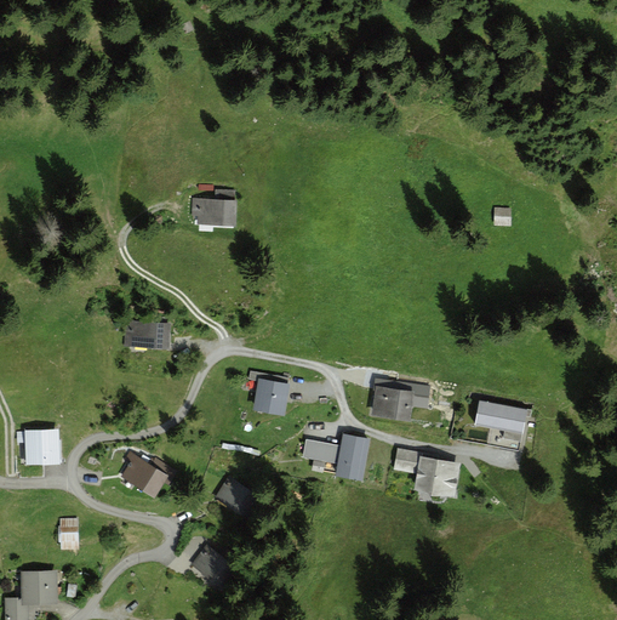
[(235,231),(236,202),(193,202),(193,229),(235,231)]
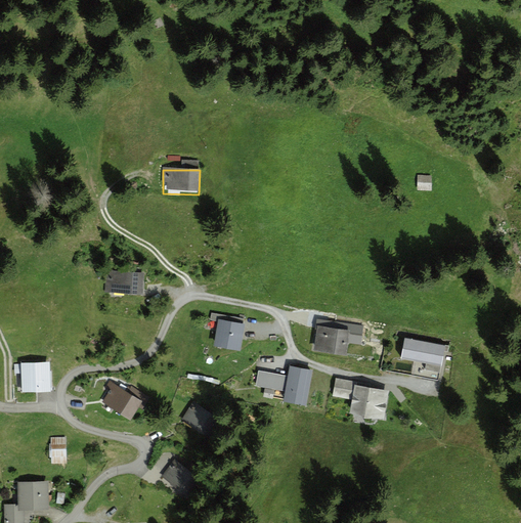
[(431,178),(417,178),(417,191),(431,191),(431,178)]
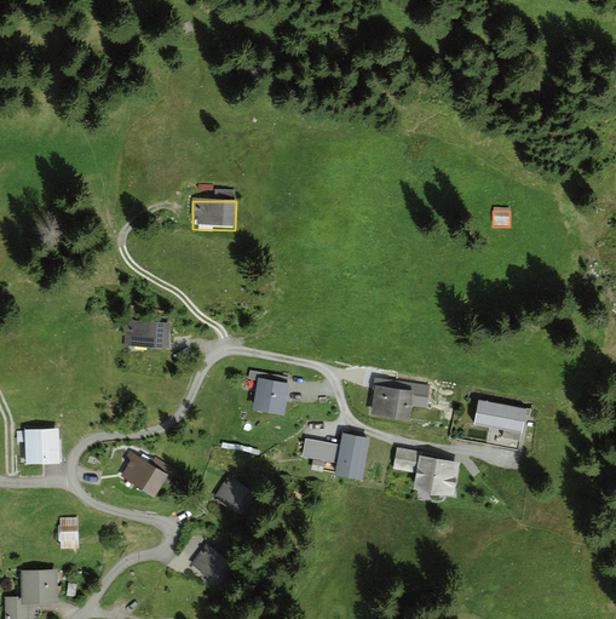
[(126,320),(124,343),(173,347),(174,322),(126,320)]
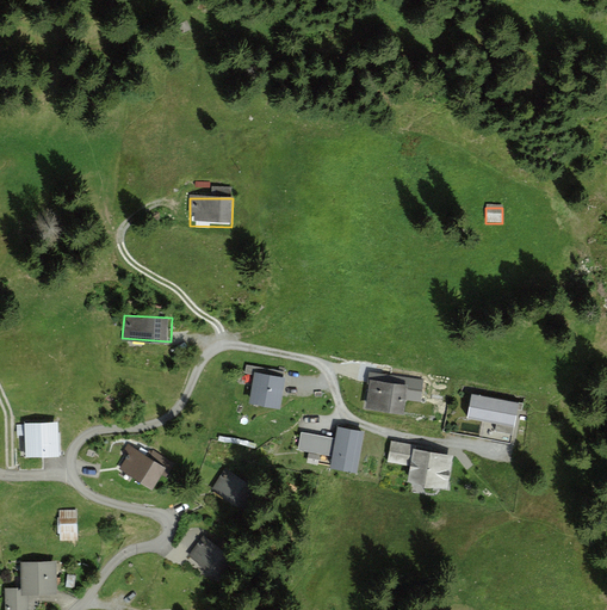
[(255,373),(251,402),(283,407),(287,377),(255,373)]
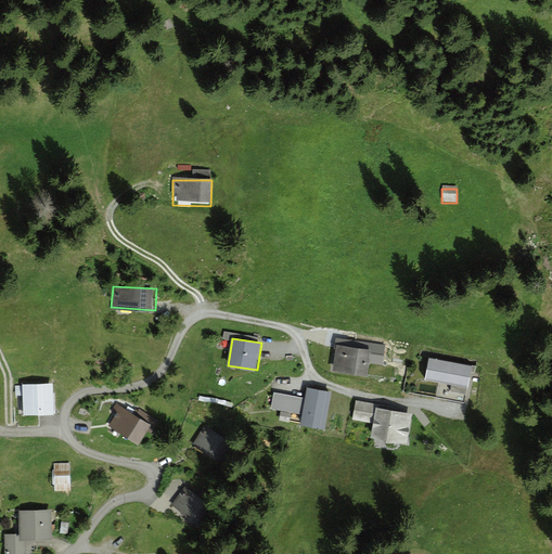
[(374,350),(337,344),(333,370),(371,375),(374,350)]
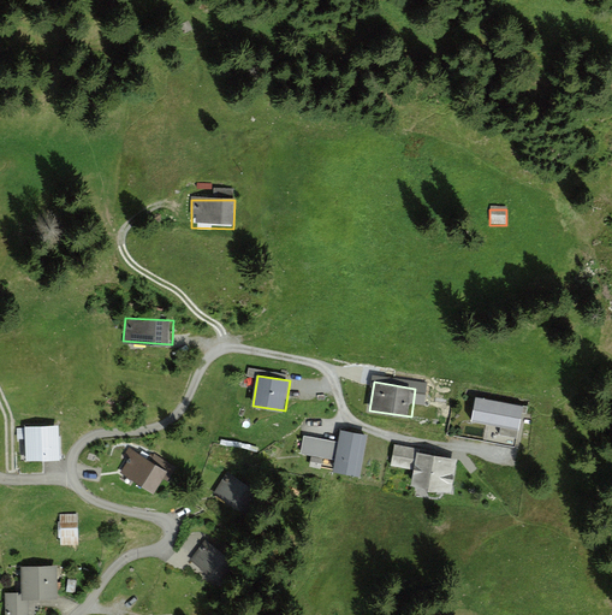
[(476,400),(473,421),(485,424),(481,442),(520,448),(527,408),(476,400)]
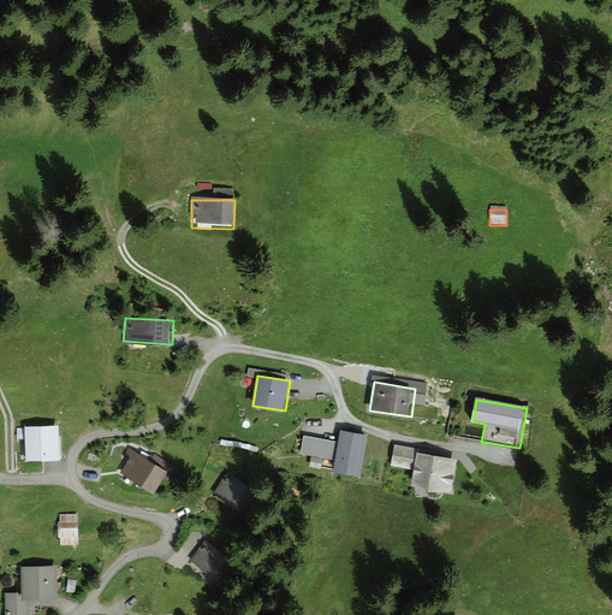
[(53,427),(22,429),(23,461),(54,460),(53,427)]
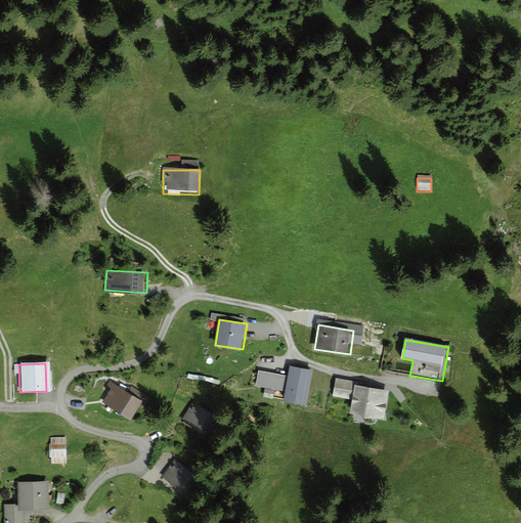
[(313,369),(289,365),(287,375),(285,390),(283,400),(306,405),(313,369)]
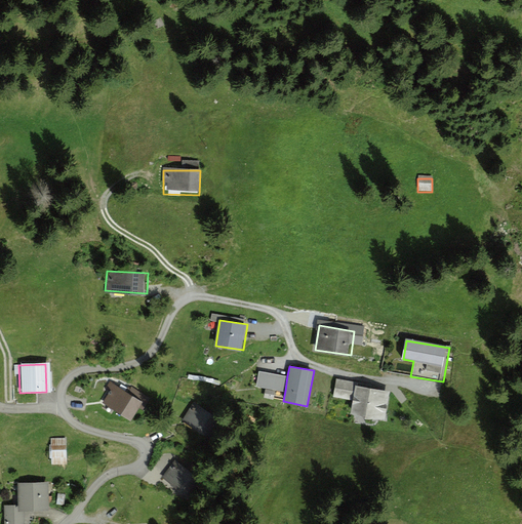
[(287,375),(258,370),(255,386),(285,391),(287,375)]
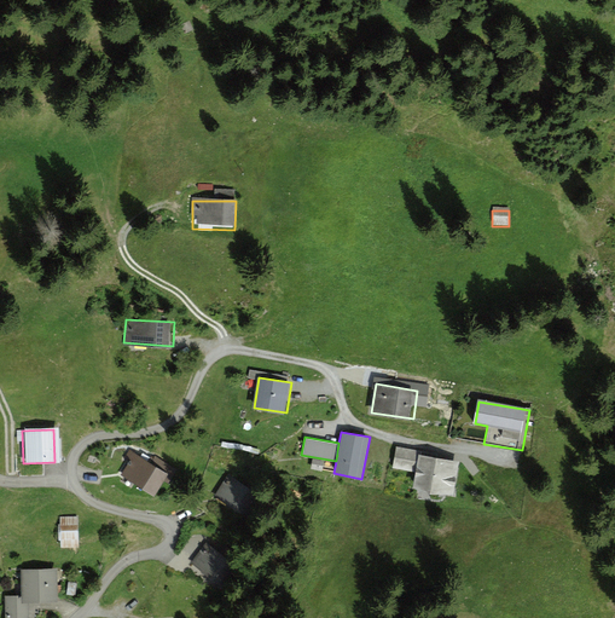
[(453,495),(459,461),(398,450),(394,469),(416,473),(413,487),(453,495)]
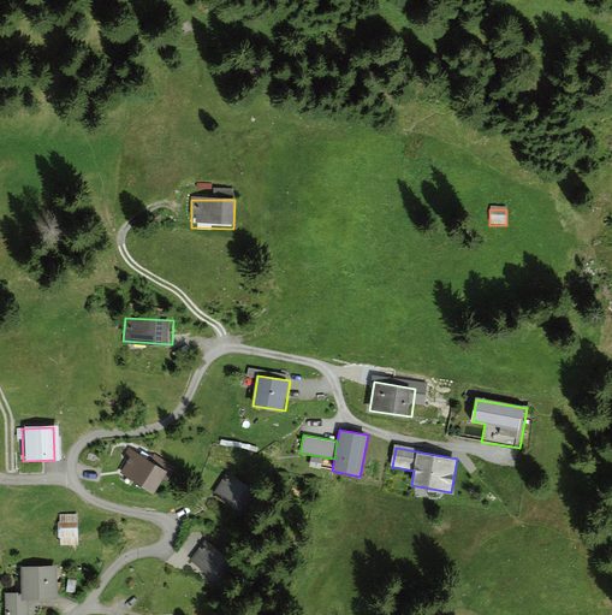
[(131,451),(119,472),(155,494),(168,473),(131,451)]
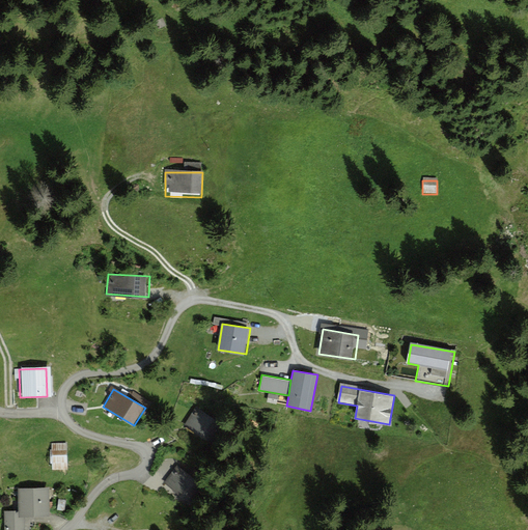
[(217,421),(196,409),(185,426),(205,440),(217,421)]
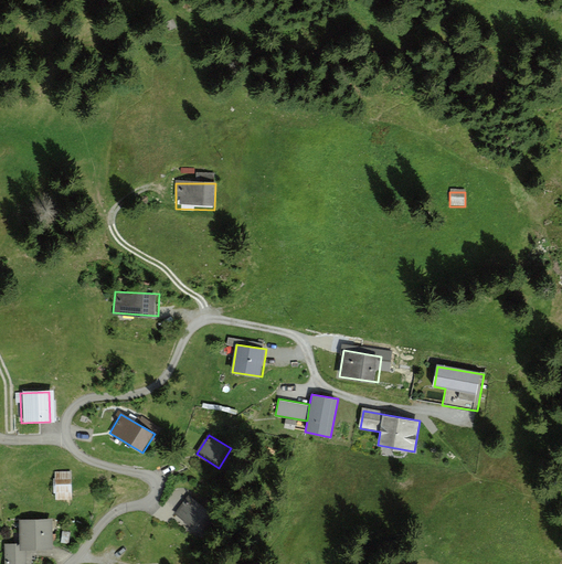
[(54,472),(54,501),(71,501),(71,472),(54,472)]
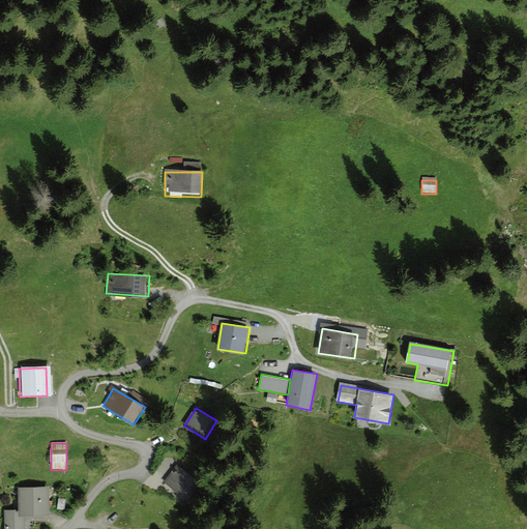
[(176,467),(164,483),(181,497),(194,480),(176,467)]
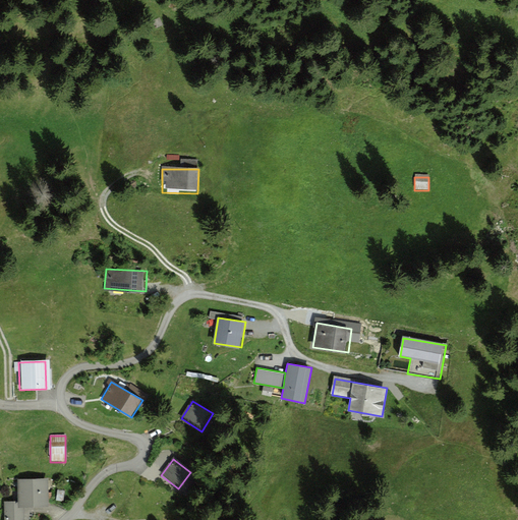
[(46,480),(18,482),(19,500),(3,501),(3,519),(25,519),(24,506),(48,505),(46,480)]
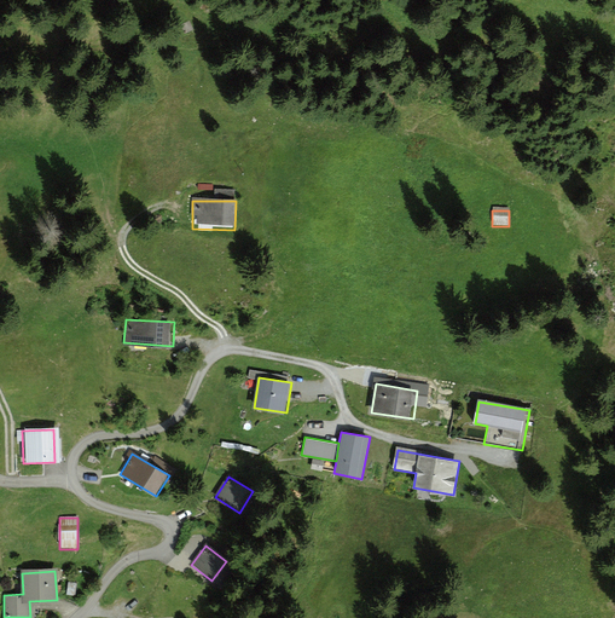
All buildings are outlined.
